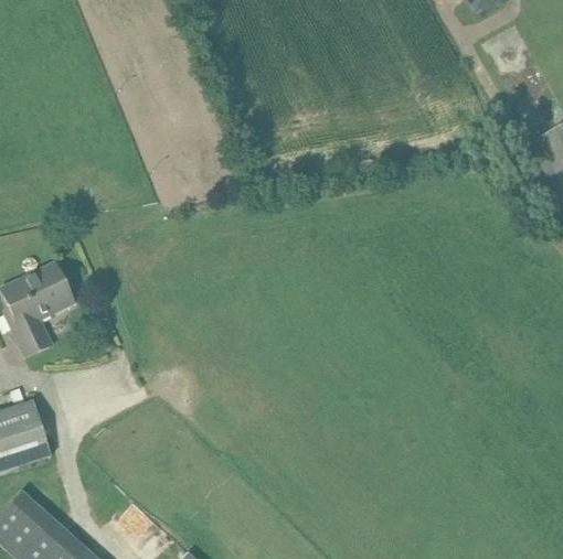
[(471,0),(477,11),(497,0),(471,0)]
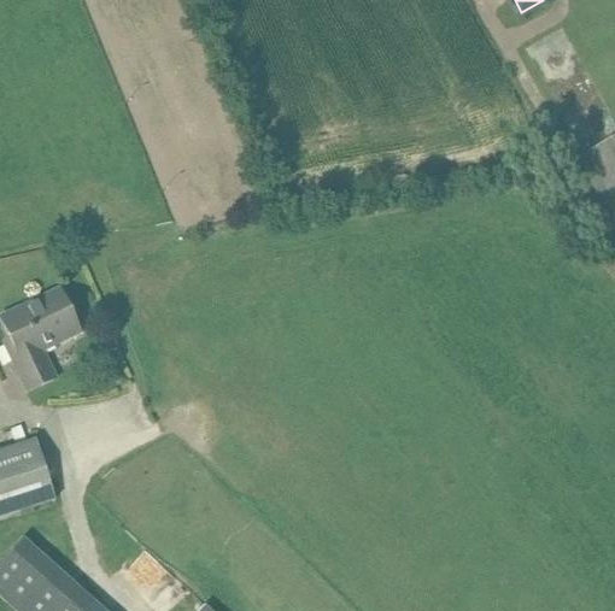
[(614,134),(581,154),(614,212),(614,134)]
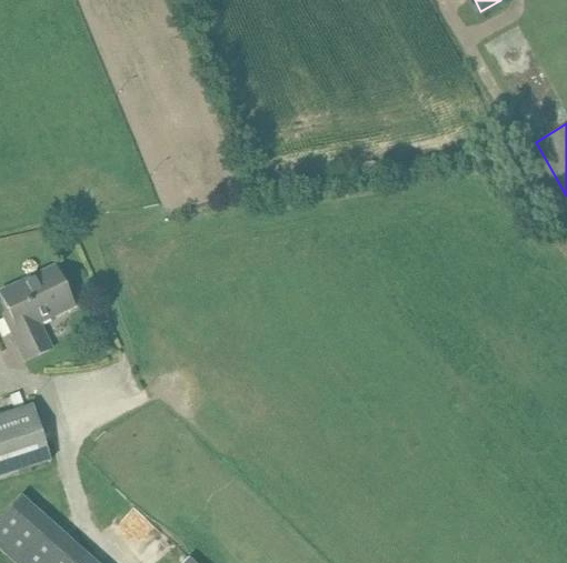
[(57,262),(1,288),(11,310),(6,312),(27,358),(53,345),(41,320),(76,303),(57,262)]
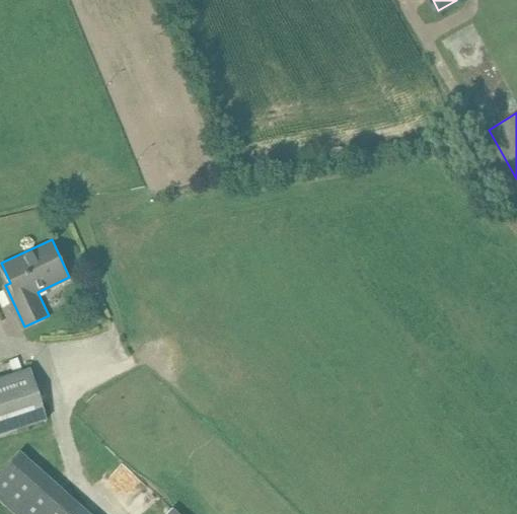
[(31,365),(0,375),(0,433),(48,417),(31,365)]
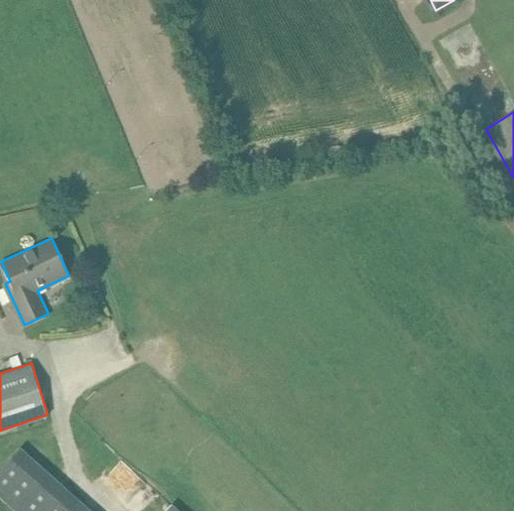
[(20,446),(0,469),(0,493),(19,510),(71,510),(81,500),(20,446)]
